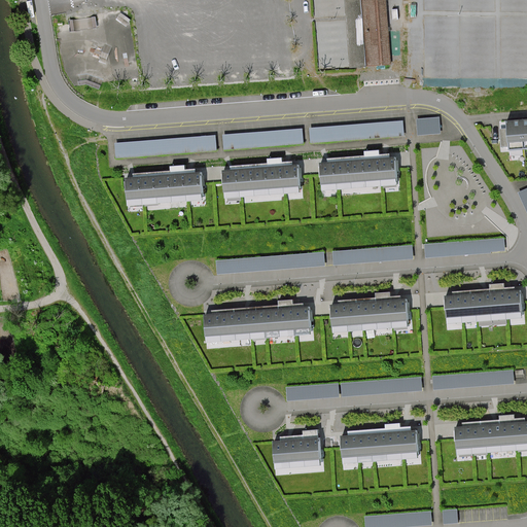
[(344,0),(351,70),(394,66),(387,0),(344,0)]
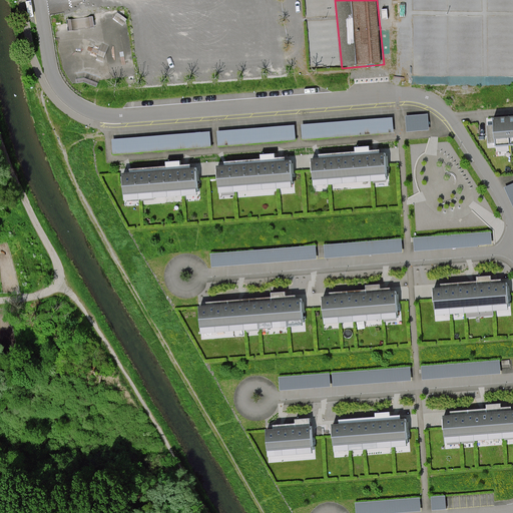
[(490,80),(512,81),(512,23),(505,23),(505,31),(495,31),(493,52),(477,51),(476,61),(480,62),(480,68),(491,69),(490,80)]
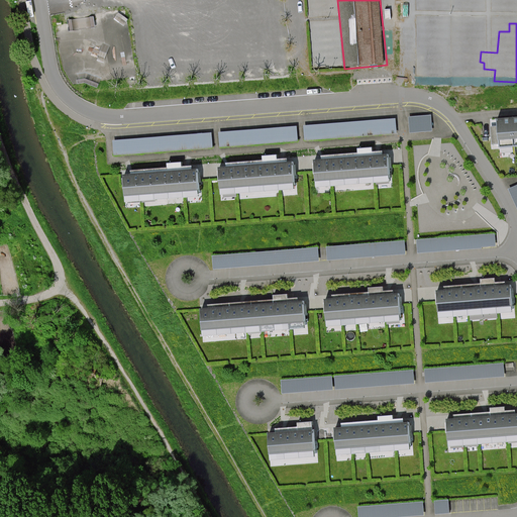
[(409,116),(410,132),(432,131),(431,115),(409,116)]
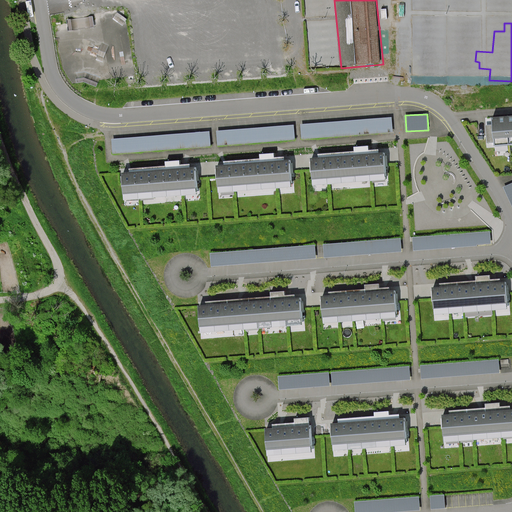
[(511,116),(492,118),(494,141),(511,139),(511,116)]
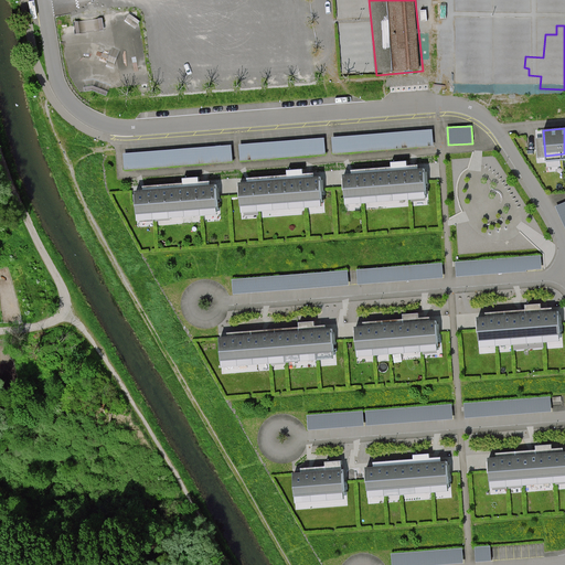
[(331,138),(333,153),(434,146),(433,130),(331,138)]
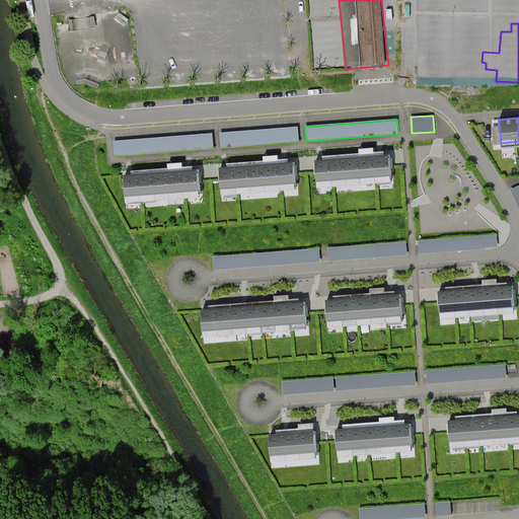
[(220,133),(221,148),(299,141),(298,127),(220,133)]
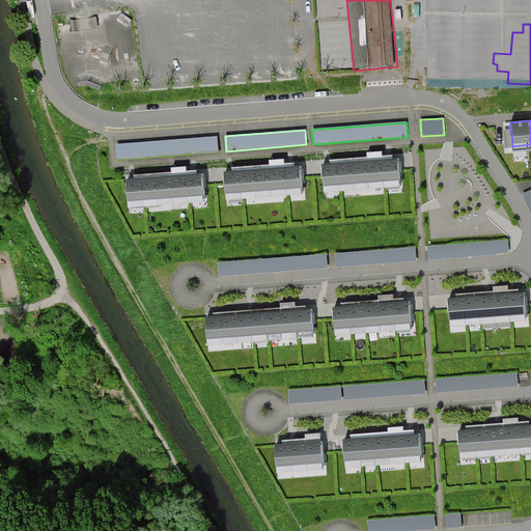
[(218,136),(116,144),(117,161),(219,152),(218,136)]
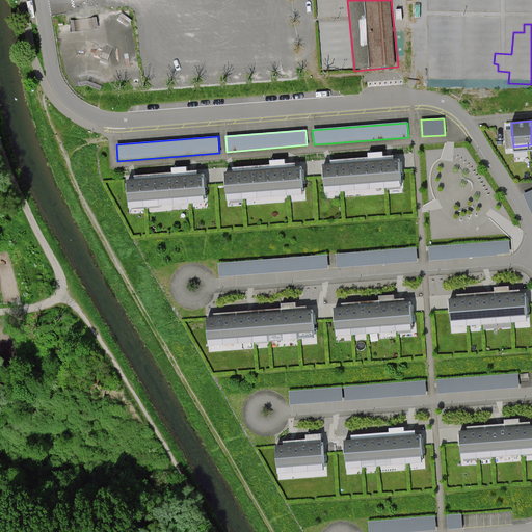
[(331,164),(323,165),(325,192),(401,186),(399,159),(394,160),(394,156),(383,157),(382,152),(368,153),(369,158),(330,160),(331,164)]
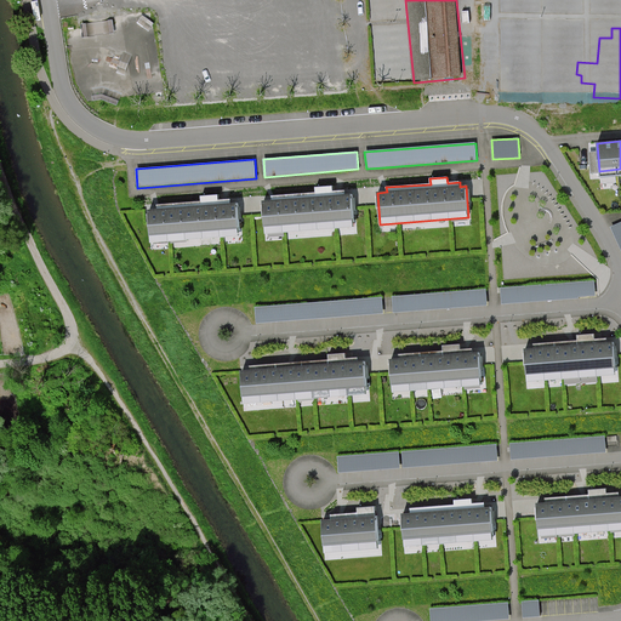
[(273,201),(262,201),(266,234),(354,227),(352,194),(346,195),(345,191),(332,192),(332,187),(315,187),(315,193),(273,197),(273,201)]
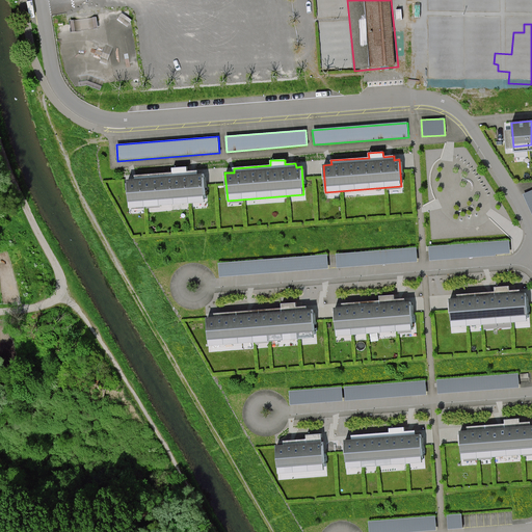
[(136,179),(127,180),(129,207),(205,202),(204,175),(198,176),(198,171),(187,171),(186,167),(173,168),(173,173),(136,176),(136,179)]
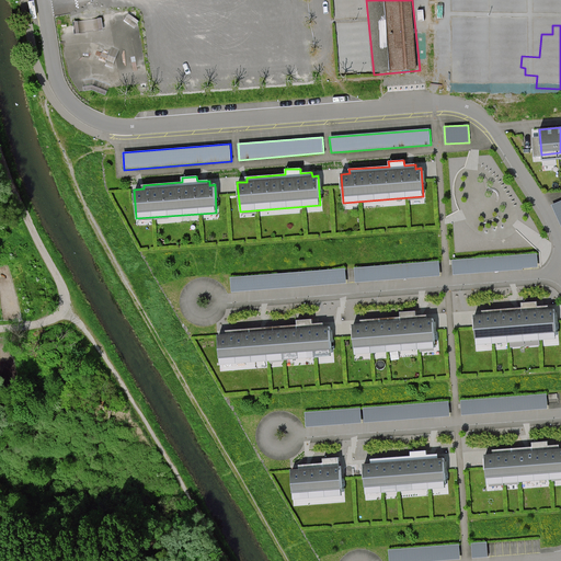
[(453,260),(454,274),(538,267),(537,253),(456,260),(453,260)]
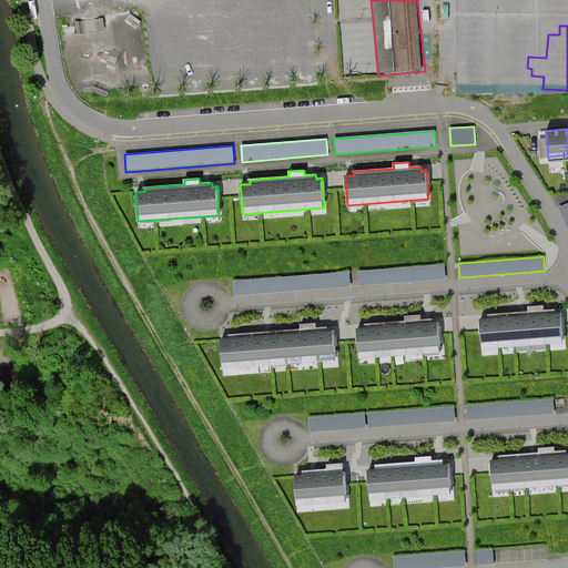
[(359,272),(361,285),(446,279),(445,264),(359,272)]
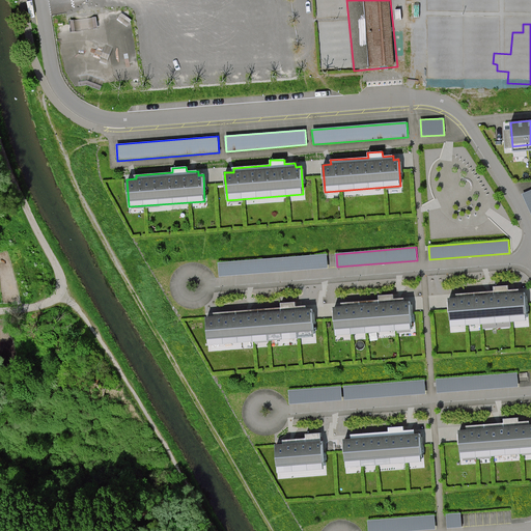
[(456,299),(449,299),(450,327),(527,320),(525,294),(519,294),(519,289),(508,290),(508,286),(494,287),(494,291),(456,294),(456,299)]
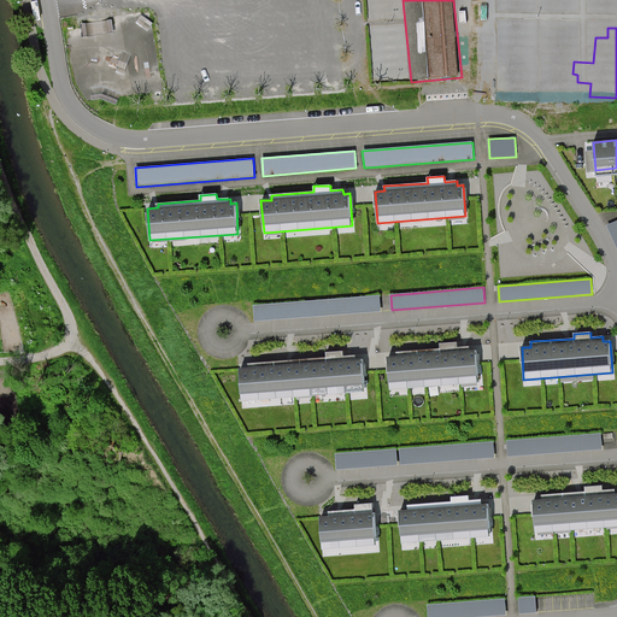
[(397,357),(388,357),(389,389),(479,383),(476,351),(470,351),(469,347),(457,348),(457,342),(440,344),(440,350),(397,352),(397,357)]
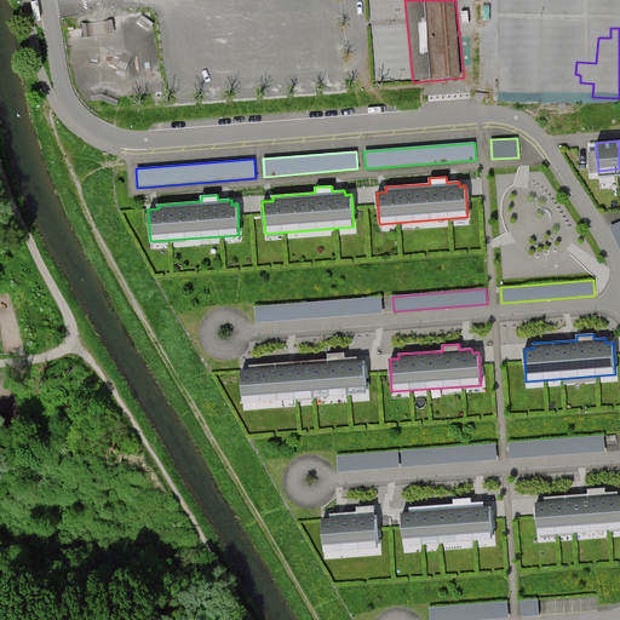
[(250,371),(241,371),(242,402),(366,392),(365,361),(357,362),(357,357),(345,359),(344,354),(327,355),(328,360),(250,366),(250,371)]
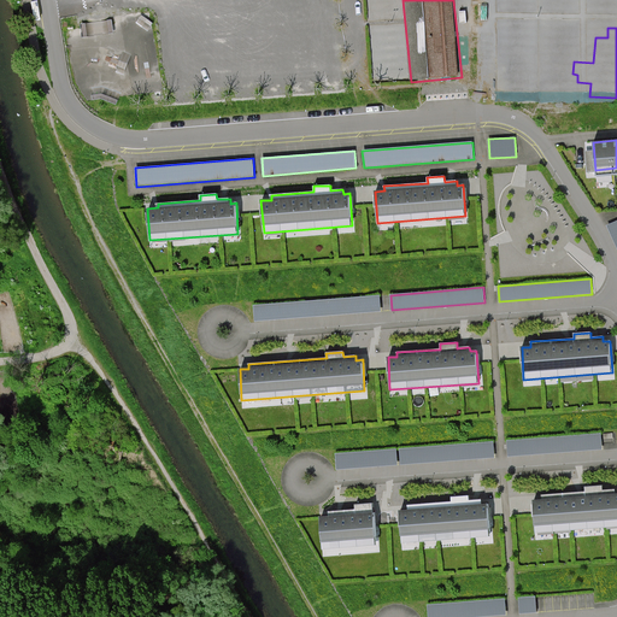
[(507,441),(509,457),(603,450),(601,434),(507,441)]
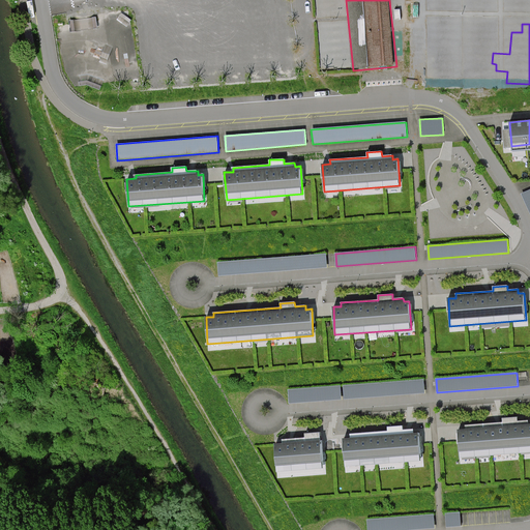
[(344,385),(345,399),(425,393),(424,380),(344,385)]
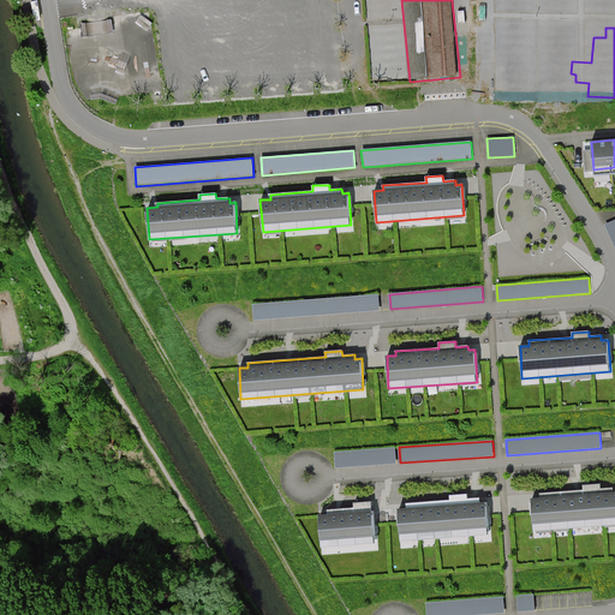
[(334,453),(335,469),(396,464),(395,448),(334,453)]
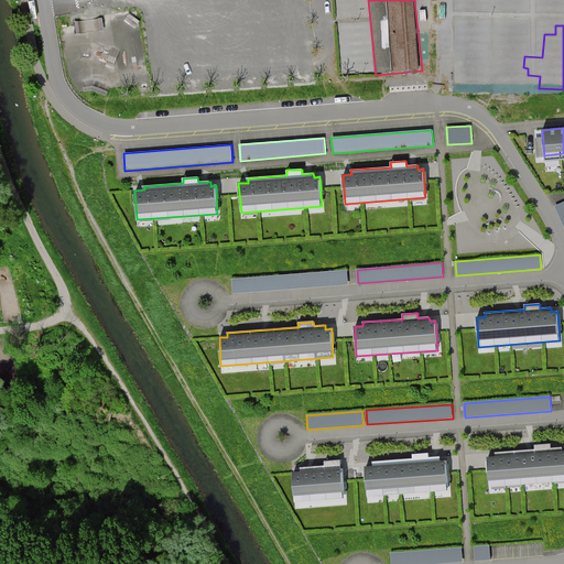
[(495,457),(487,458),(490,489),(563,483),(563,451),(562,452),(562,447),(551,448),(551,444),(534,445),(534,449),(495,453),(495,457)]
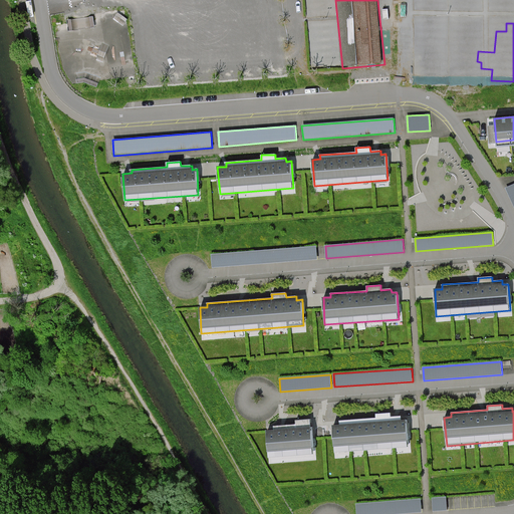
[(339,426),(332,426),(334,453),(409,448),(406,421),(401,421),(401,417),(391,418),(391,414),(375,415),(376,418),(339,421),(339,426)]
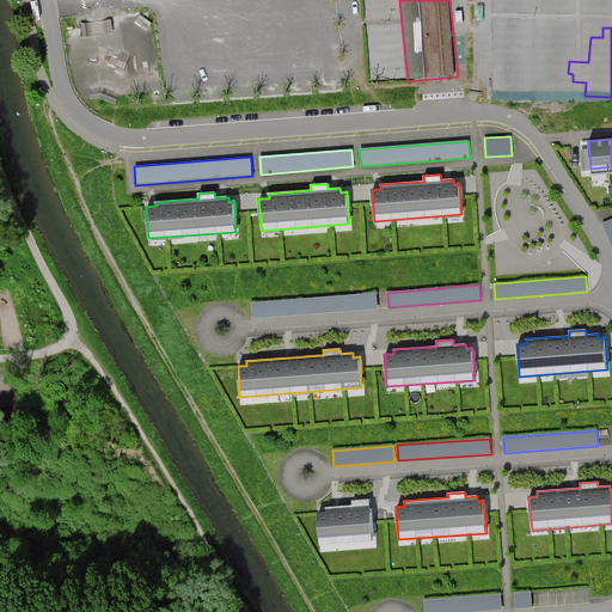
[(326,512),(317,512),(320,545),(373,542),(369,499),(352,501),(353,506),(325,508),(326,512)]
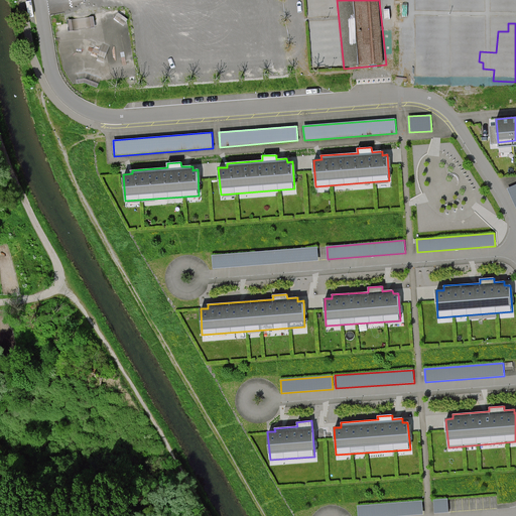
[(433,500),(434,513),(448,512),(447,499),(433,500)]
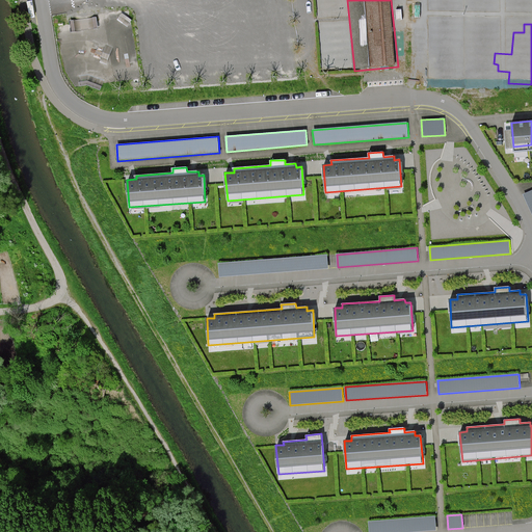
[(369,531),(415,531),(436,530),(435,516),(368,522),(369,531)]
